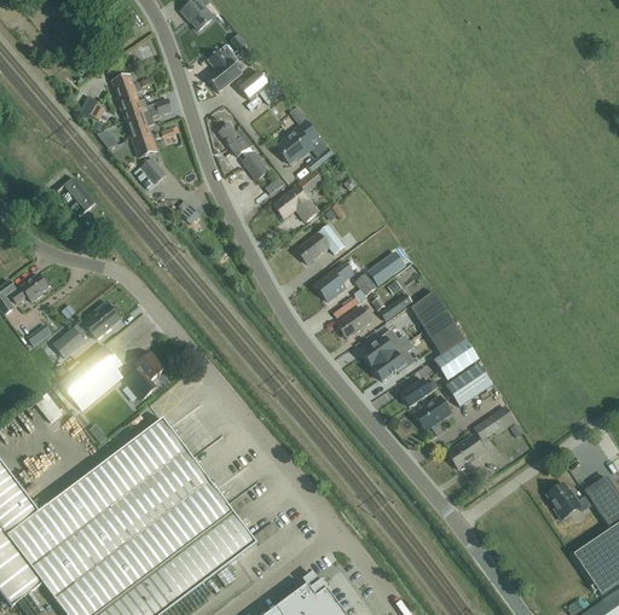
[(213,17),(202,5),(204,4),(201,0),(181,0),(186,6),(181,10),(187,18),(189,17),(198,29),(213,17)]
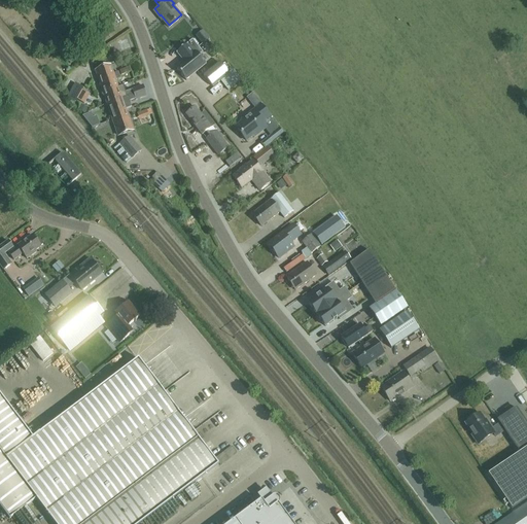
[(105,19),(100,22),(105,31),(110,28),(105,19)]
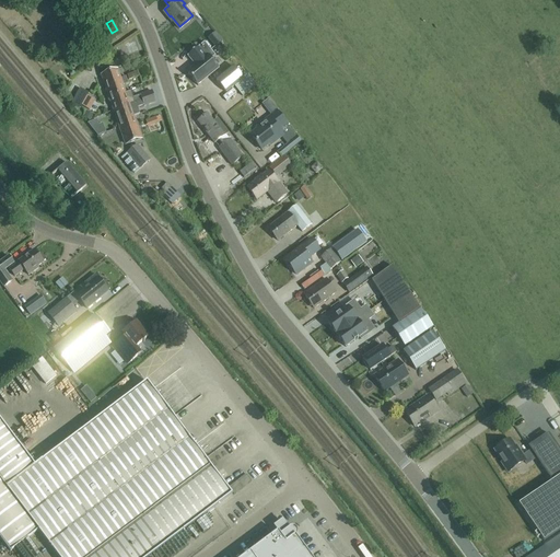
[(206,39),(210,46),(217,41),(212,34),(206,39)]
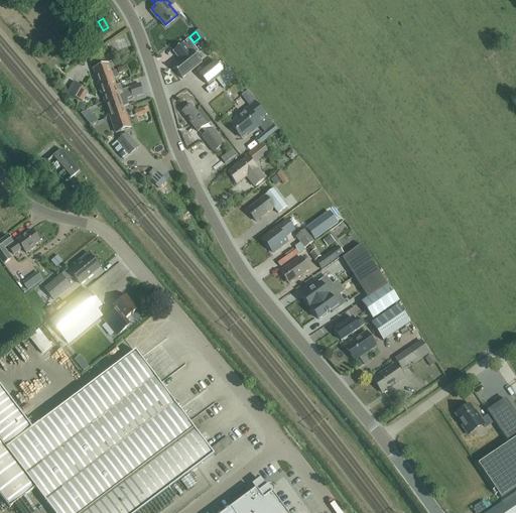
[(172,62),(171,63),(182,77),(182,76),(201,60),(202,60),(195,51),(199,48),(188,36),(171,49),(172,50),(175,47),(181,55),(172,63),(172,62)]
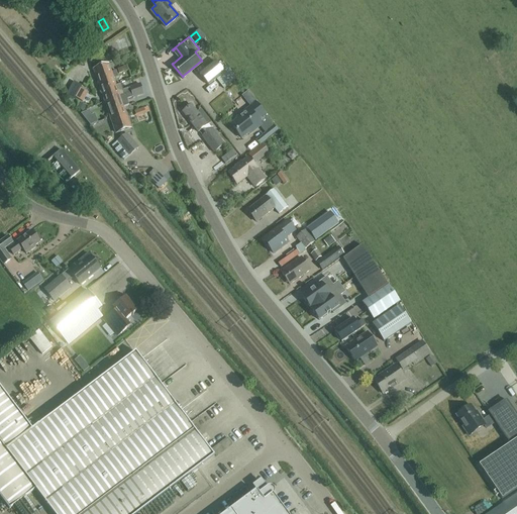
[(199,71),(208,82),(224,69),(215,58),(199,71)]
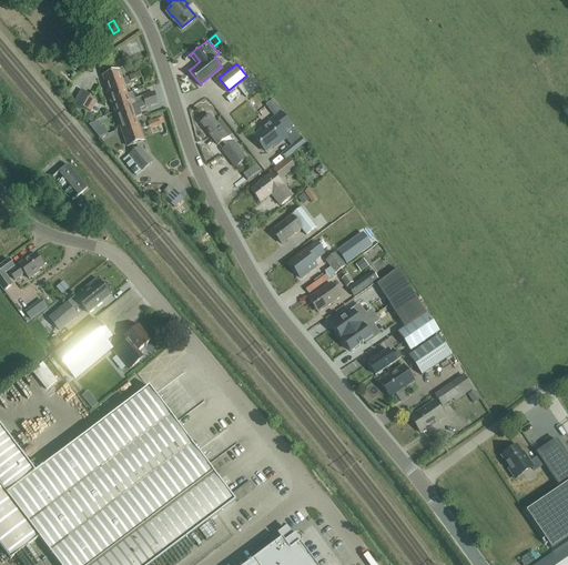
[(107,86),(128,78),(127,74),(121,77),(119,69),(103,73),(107,86)]
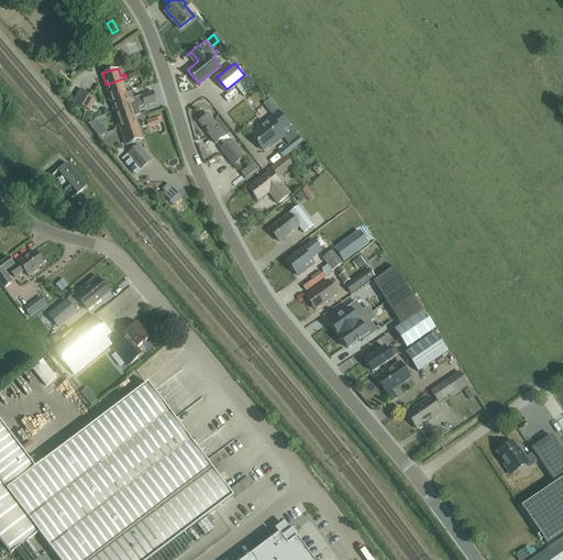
[(127,77),(106,85),(110,97),(132,89),(132,88),(125,90),(122,83),(128,80),(127,77)]
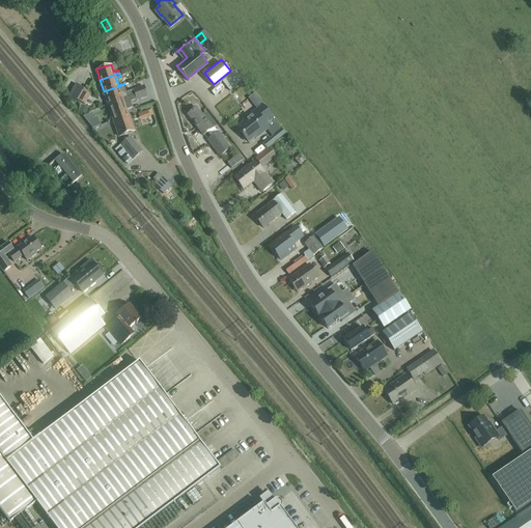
[(76,81),(67,95),(76,101),(78,98),(83,89),(84,86),(76,81)]
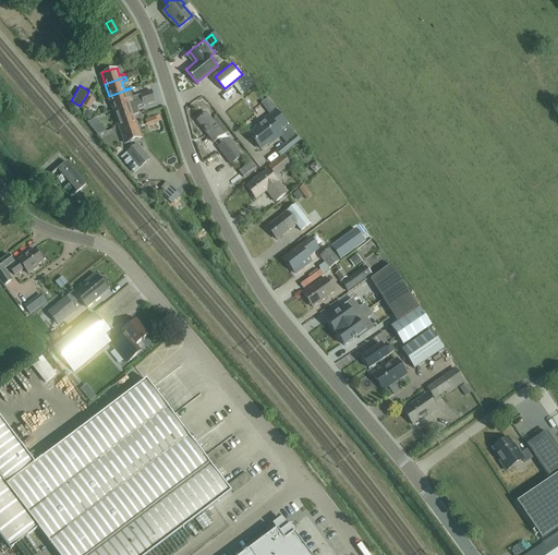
[(134,100),(153,94),(150,87),(138,92),(138,93),(133,95),(131,88),(109,96),(113,107),(134,100)]
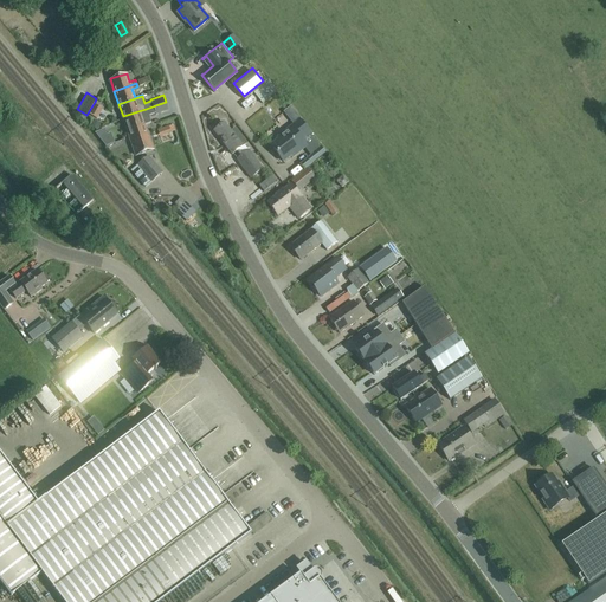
[(95,102),(89,111),(97,116),(102,105),(95,102)]
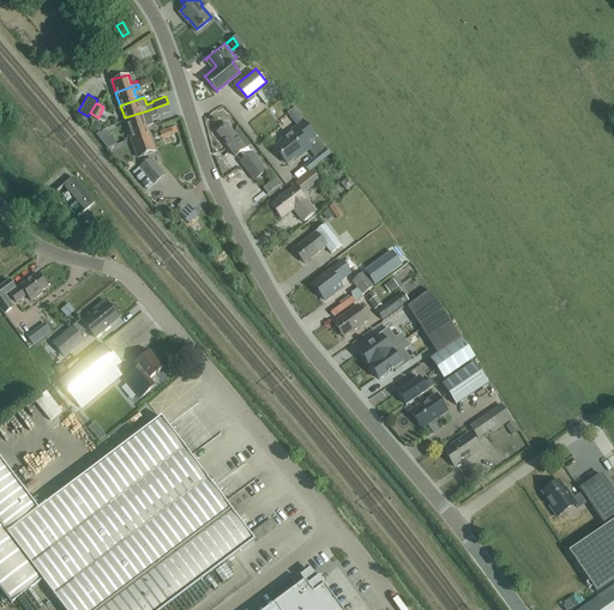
[(128,130),(145,124),(145,122),(151,121),(149,114),(156,112),(156,113),(169,108),(168,103),(148,110),(125,118),(128,130)]
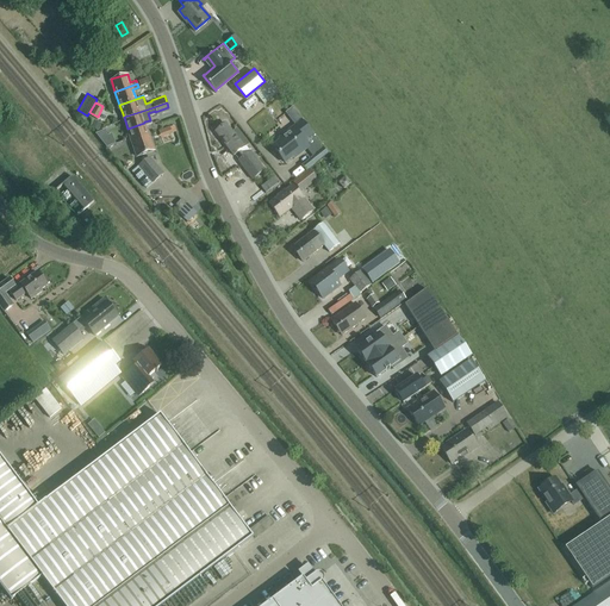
[(101,119),(94,116),(91,124),(98,126),(101,119)]
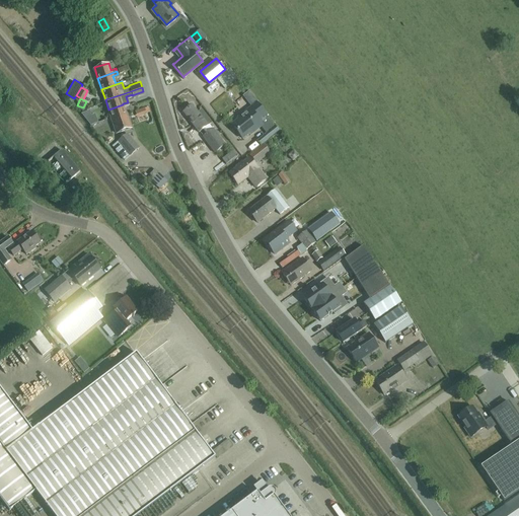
[(238,118),(231,123),(241,136),(252,128),(253,129),(261,124),(266,131),(256,139),(261,143),(279,129),(276,125),(256,100),(253,102),(237,116),(238,118)]
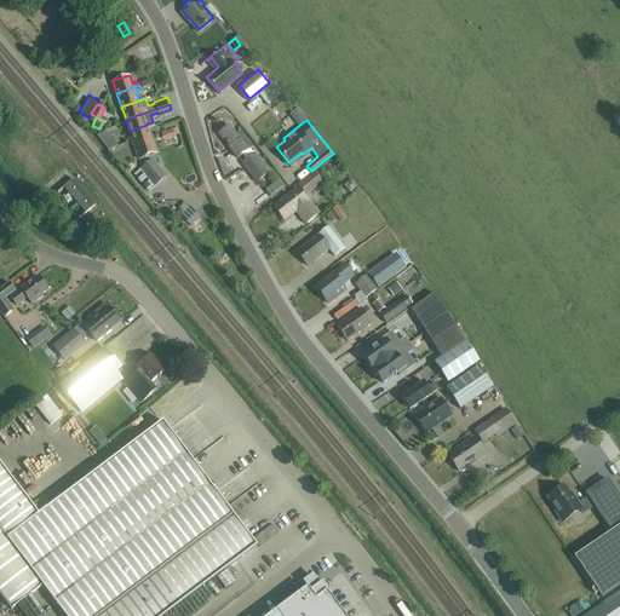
[(229,122),(218,131),(237,155),(252,144),(239,127),(235,131),(229,122)]
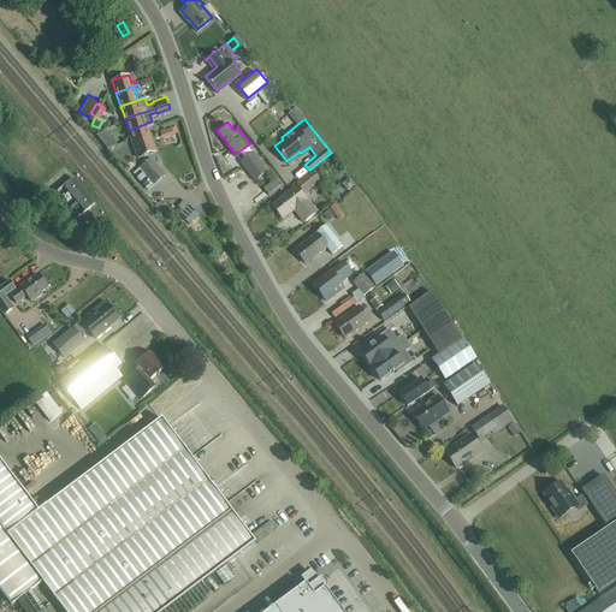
[(146,124),(129,130),(138,155),(155,149),(146,124)]
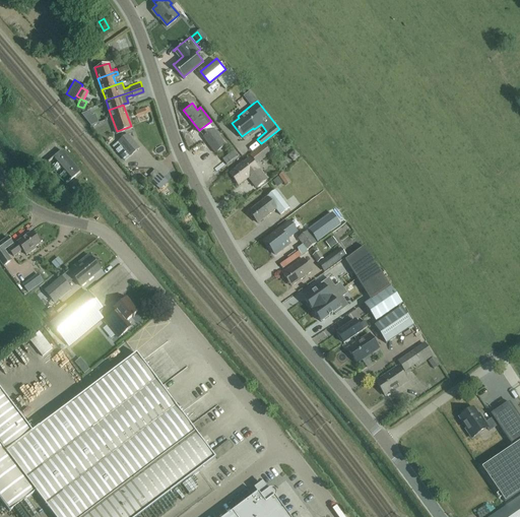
[(90,109),(81,112),(91,124),(99,120),(95,112),(91,113),(90,109)]
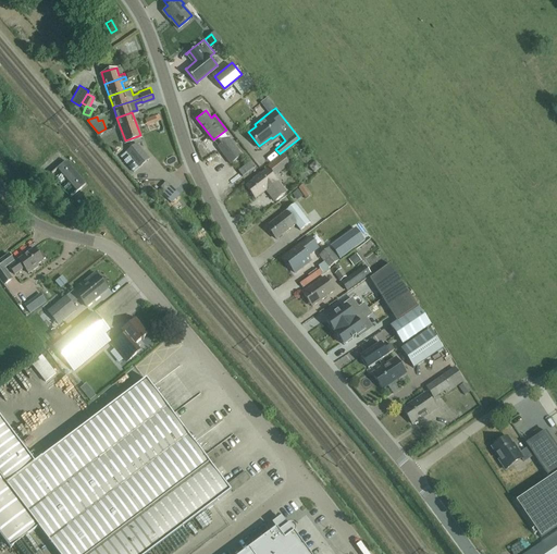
[(230,161),(242,152),(227,136),(217,145),(230,161)]
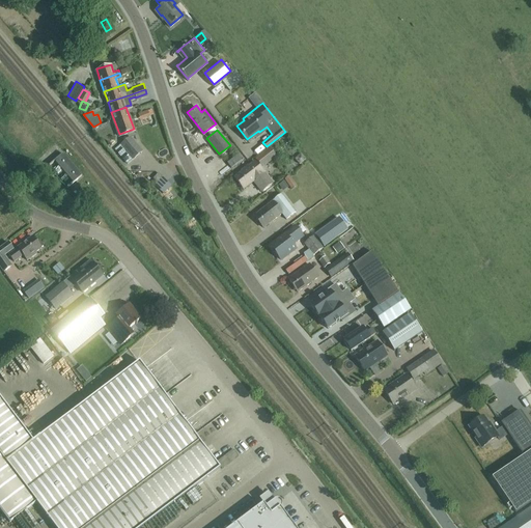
[(133,156),(141,148),(129,135),(120,142),(133,156)]
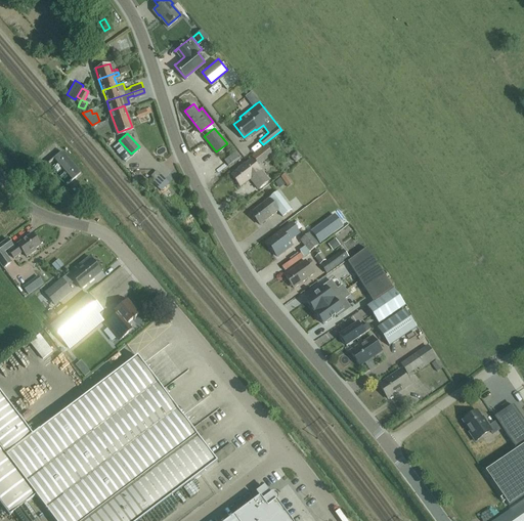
[(115,144),(112,136),(103,139),(106,147),(115,144)]
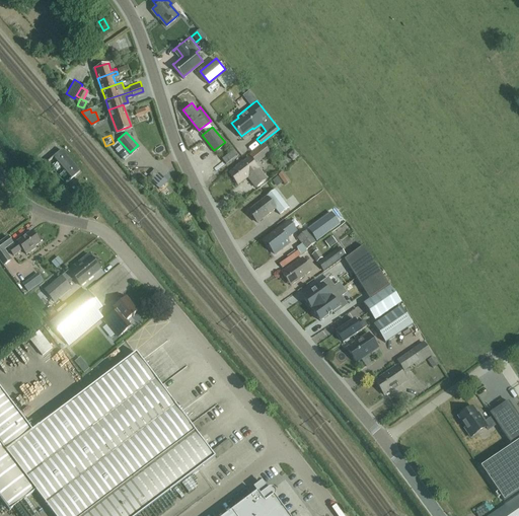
[(255,161),(270,150),(264,142),(249,153),(255,161)]
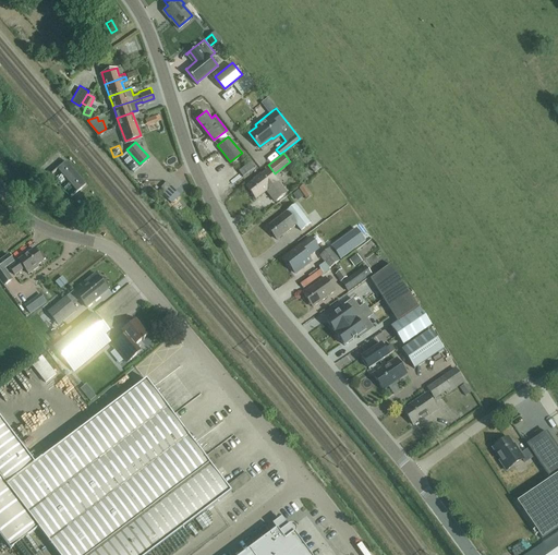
[(126,171),(134,166),(128,157),(120,161),(126,171)]
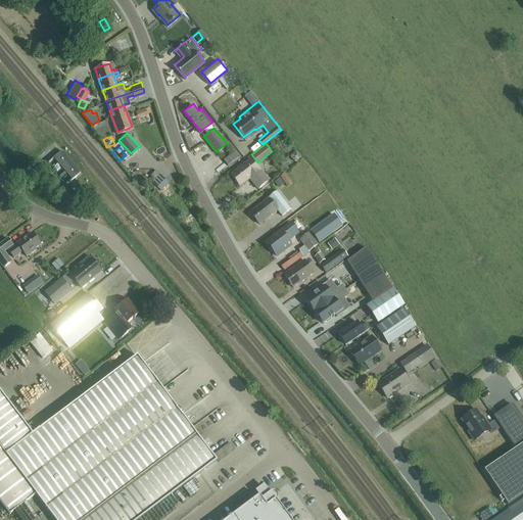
[(72,178),(80,171),(61,149),(53,156),(72,178)]
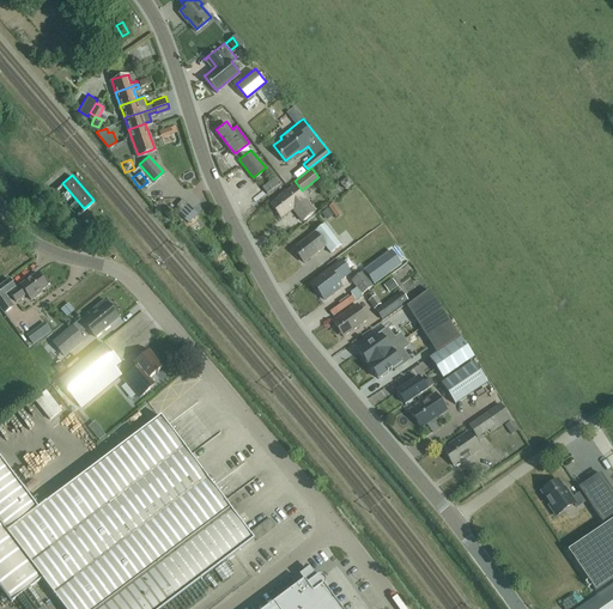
[(267,192),(279,182),(274,176),(261,186),(267,192)]
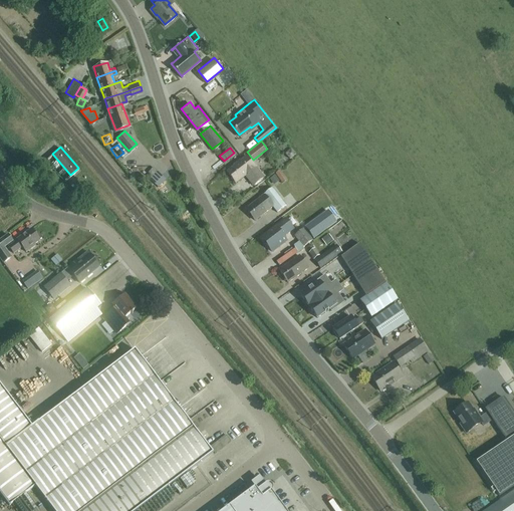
[(263,176),(246,154),(241,159),(240,158),(233,163),(234,164),(226,170),(235,181),(245,173),(253,183),(263,176)]
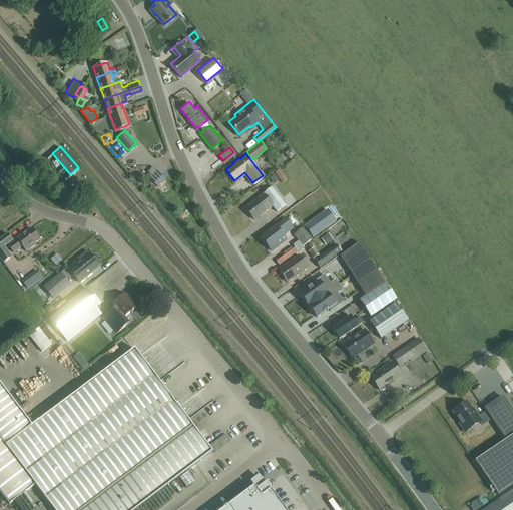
[(161,173),(154,180),(157,183),(164,176),(161,173)]
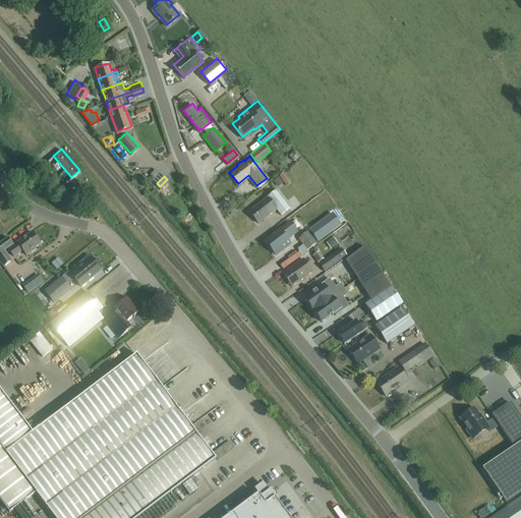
[(281,213),(289,206),(276,188),(248,210),(258,221),(276,208),(281,213)]
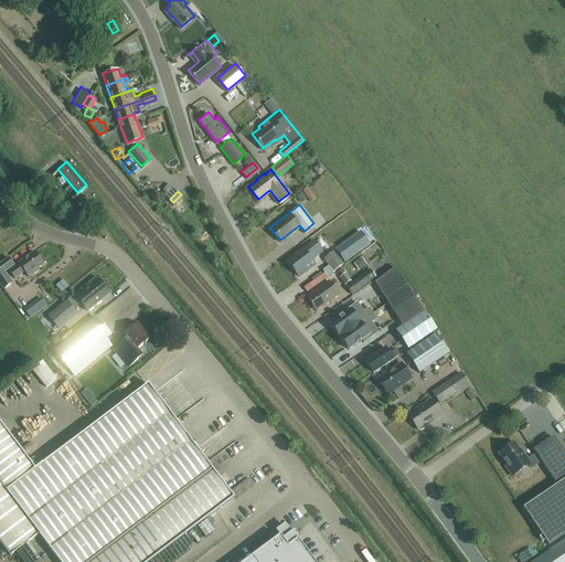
[(315,239),(287,260),(299,274),(315,262),(310,257),(321,248),(315,239)]
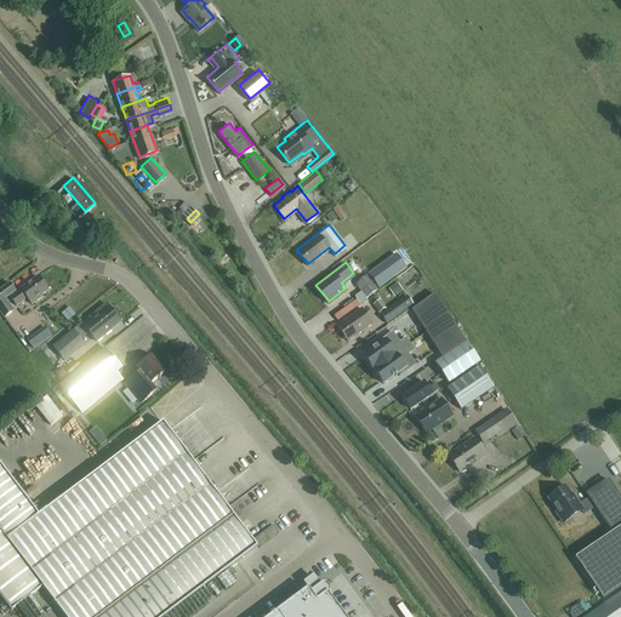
[(366,295),(377,286),(368,273),(355,281),(366,295)]
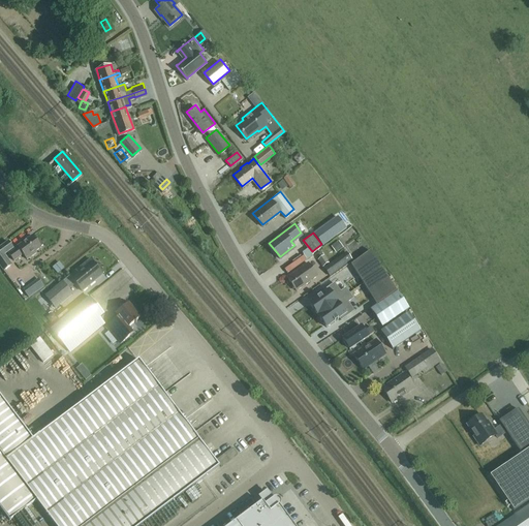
[(36,250),(35,249),(41,245),(40,245),(42,243),(43,242),(39,237),(38,237),(36,239),(32,234),(18,244),(18,245),(8,251),(13,258),(23,252),(27,257),(36,250)]
